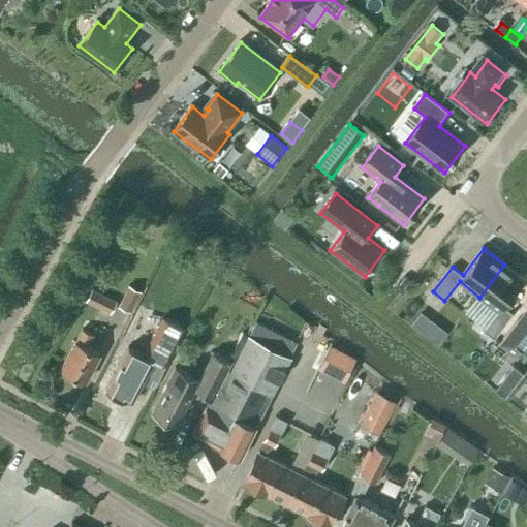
[(503,307),(525,280),(504,265),(479,298),(498,312),(483,331),(494,340),(514,315),(503,307)]
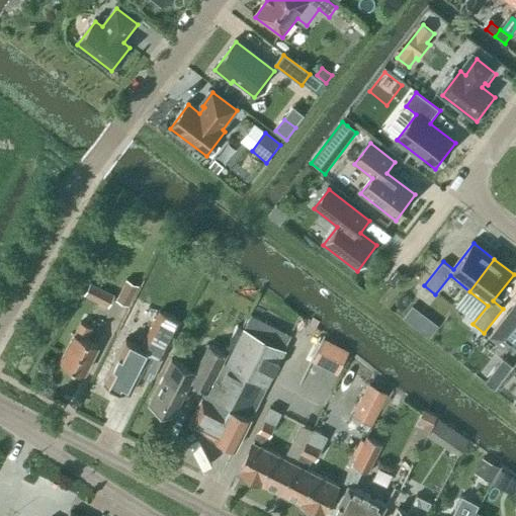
[(117,302),(130,308),(138,288),(126,283),(117,302)]
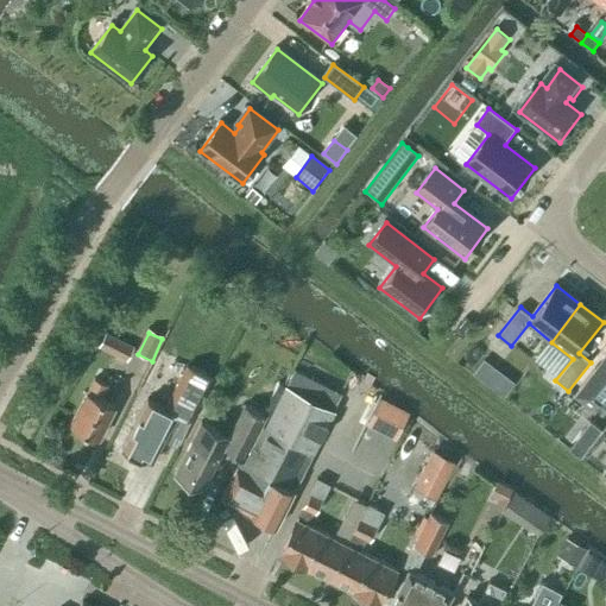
[(113,355),(127,364),(133,351),(124,346),(105,335),(99,349),(113,355)]
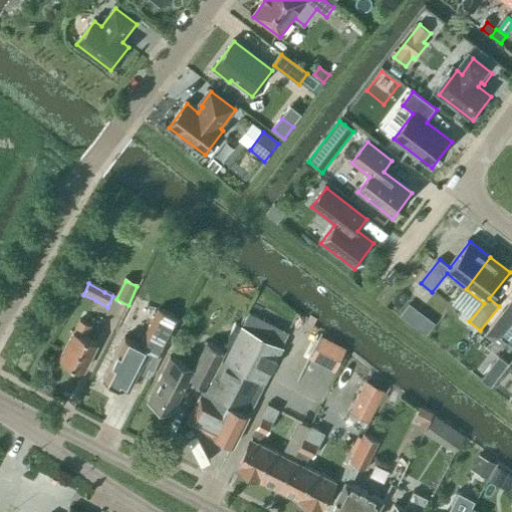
[(511,302),(485,335),(500,346),(507,337),(511,340),(511,302)]
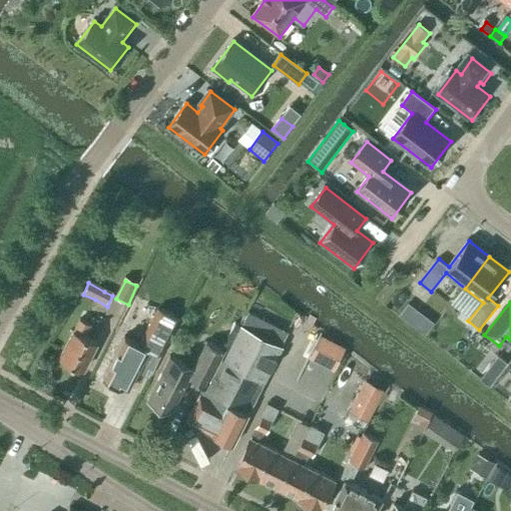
[(252,303),(222,361),(223,362),(207,392),(202,393),(188,422),(233,446),(284,349),(262,337),(266,329),(258,325),(266,310),(252,303)]
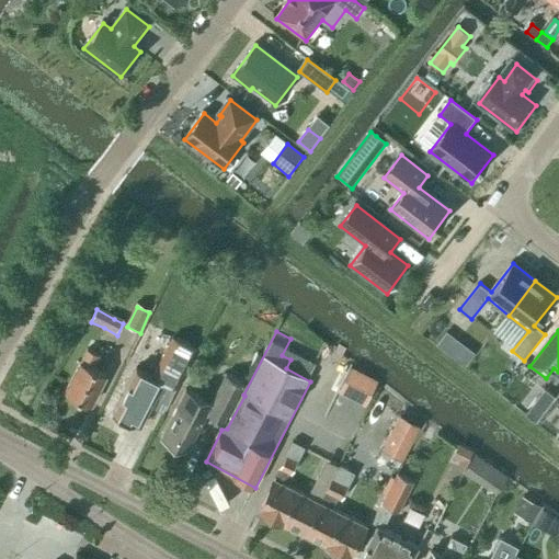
[(173,344),(169,354),(177,358),(163,384),(137,371),(114,415),(116,417),(117,421),(125,424),(129,423),(134,425),(135,424),(141,428),(151,408),(164,414),(190,365),(194,355),(173,344)]
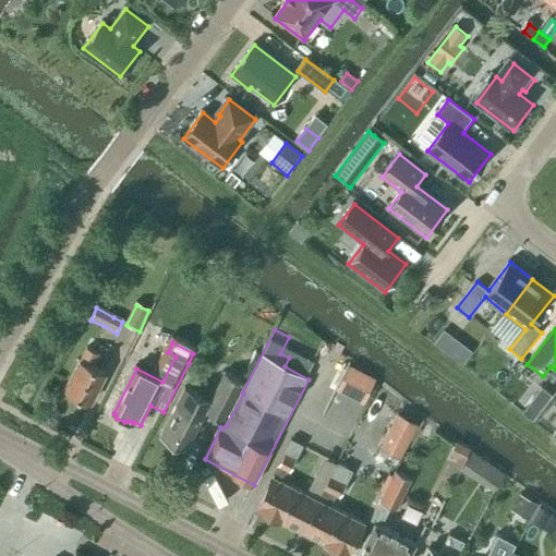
[(461,343),(451,357),(464,365),(473,353),(461,343)]
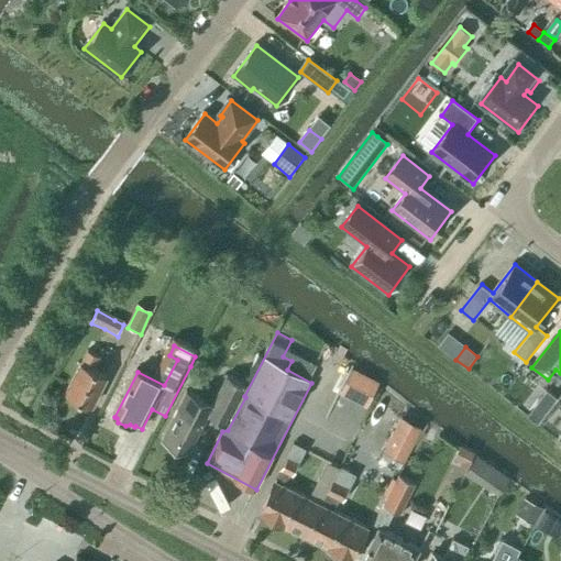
[(79,402),(92,408),(108,378),(94,371),(100,359),(89,352),(83,365),(67,395),(70,397),(69,399),(78,404),(79,402)]
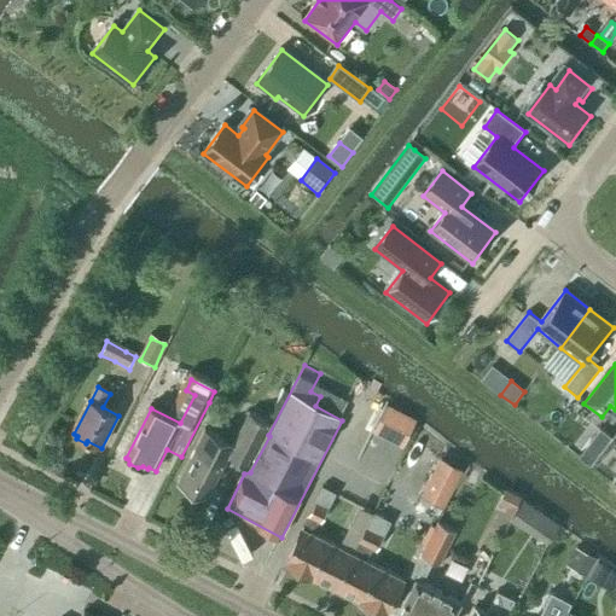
[(389,407),(375,434),(389,441),(404,414),(389,407)]
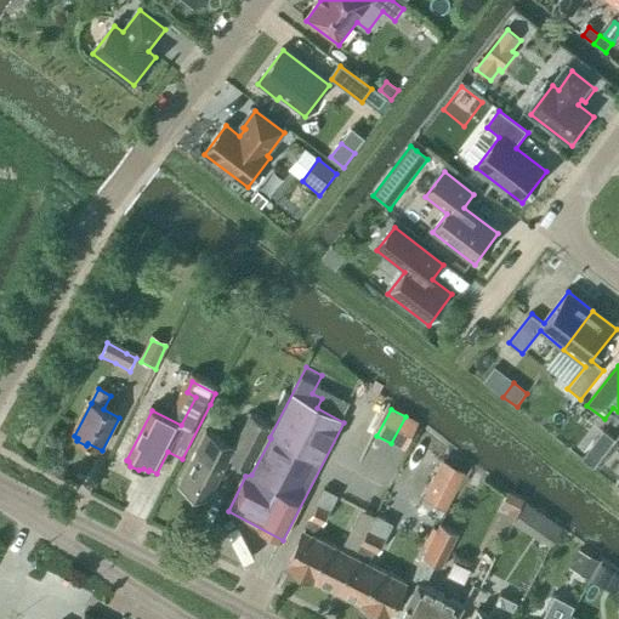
[(251,416),(234,449),(206,435),(180,487),(182,488),(182,490),(191,495),(193,494),(209,501),(231,459),(248,469),(271,426),(251,416)]
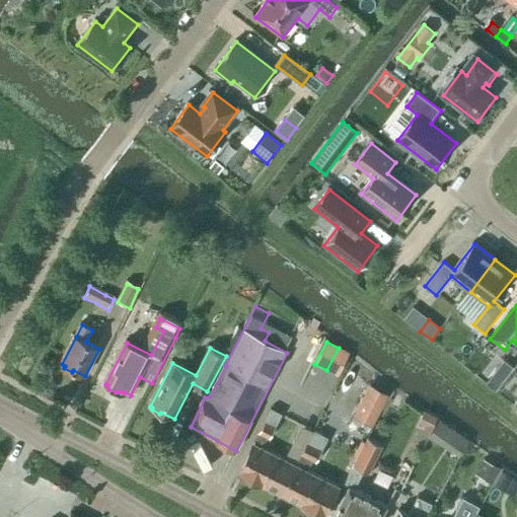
[(505,361),(498,369),(508,377),(514,368),(505,361)]
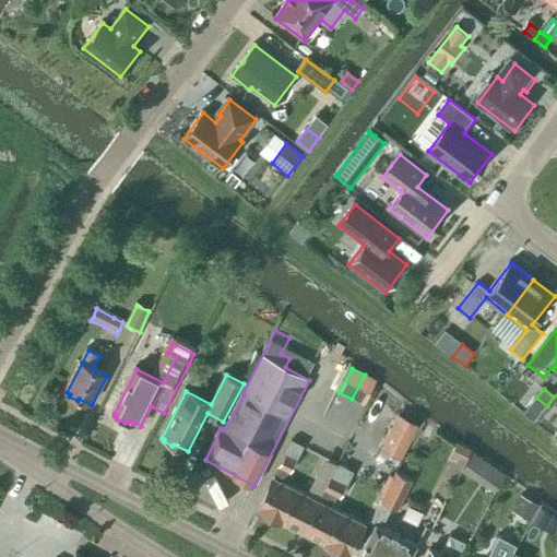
[(399,416),(387,439),(407,450),(419,427),(399,416)]
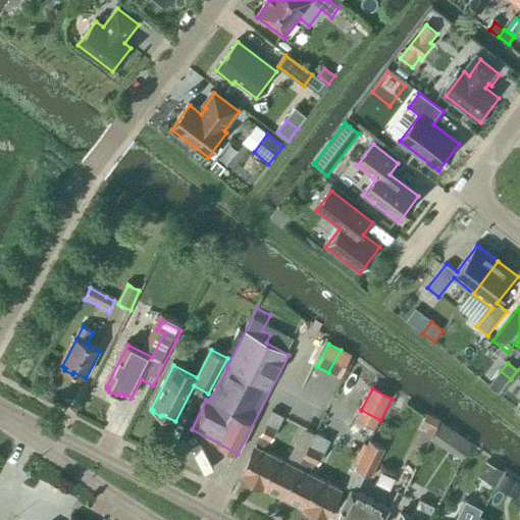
[(242,475),(283,498),(299,468),(262,450),(270,440),(272,442),(277,431),(276,430),(283,417),(273,412),(242,475)]
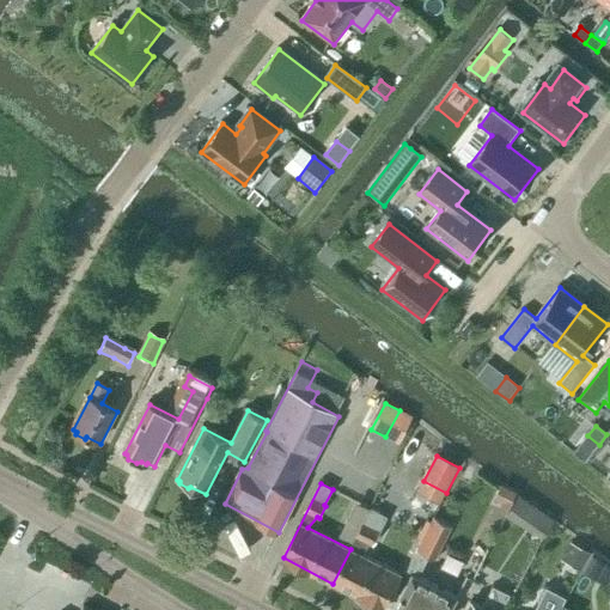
[(519,498),(508,518),(542,542),(554,522),(519,498)]
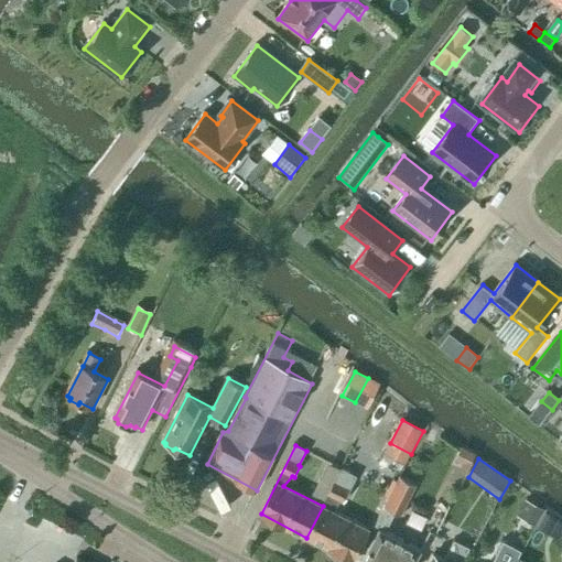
[(353,561),(369,529),(334,511),(339,500),(345,504),(358,477),(342,469),(323,506),(306,538),(353,561)]
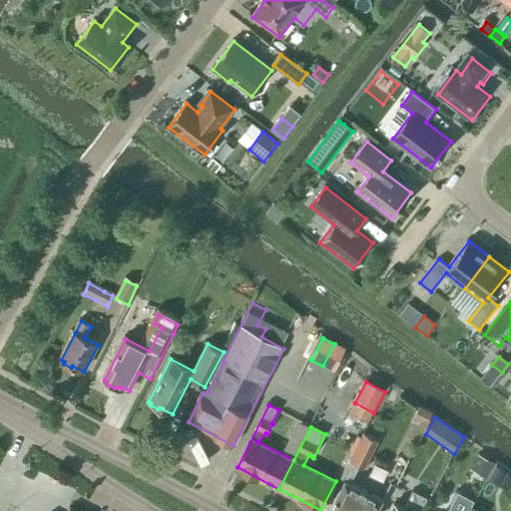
[(340,479),(341,480),(345,482),(330,510),(378,510),(384,501),(351,484),(360,467),(365,469),(378,442),(363,434),(340,479)]
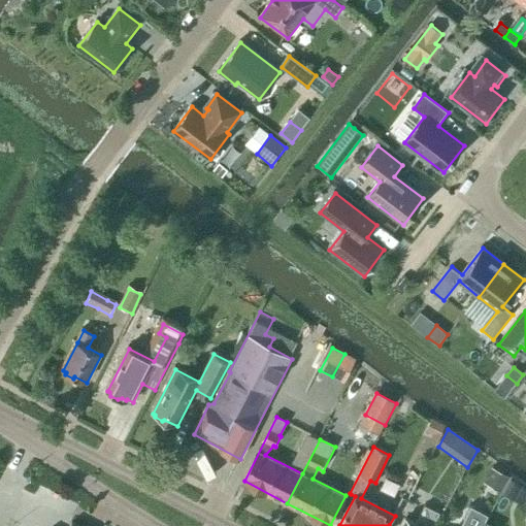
[(493,468),(485,483),(502,493),(511,479),(507,477),(493,468)]
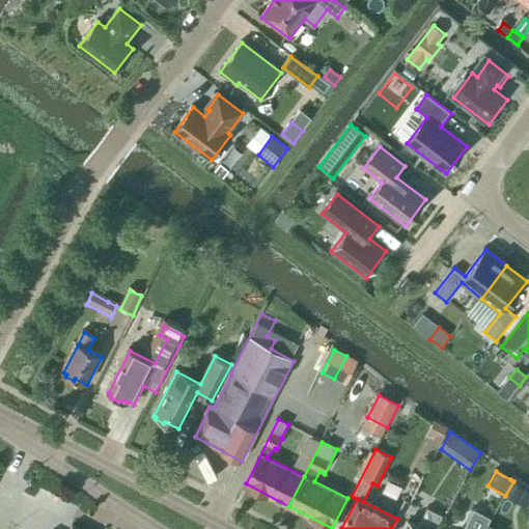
[(437,528),(443,518),(428,509),(419,528),(409,523),(406,528),(437,528)]
